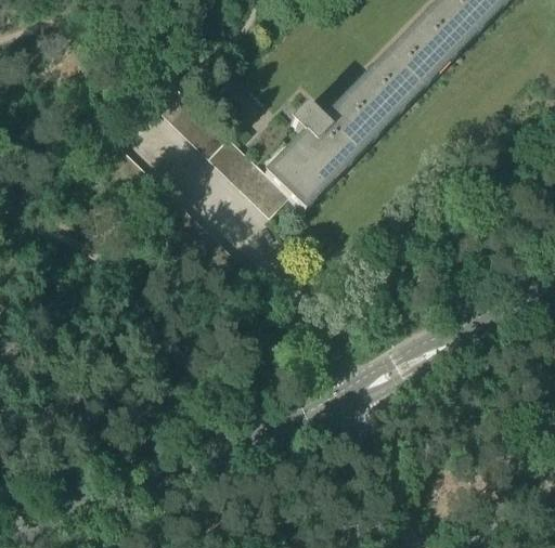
[(300,134),(262,174),(267,179),(276,187),(286,197),(286,198),(302,213),(507,0),(437,0),(320,124),(304,107),(288,122),(300,134)]
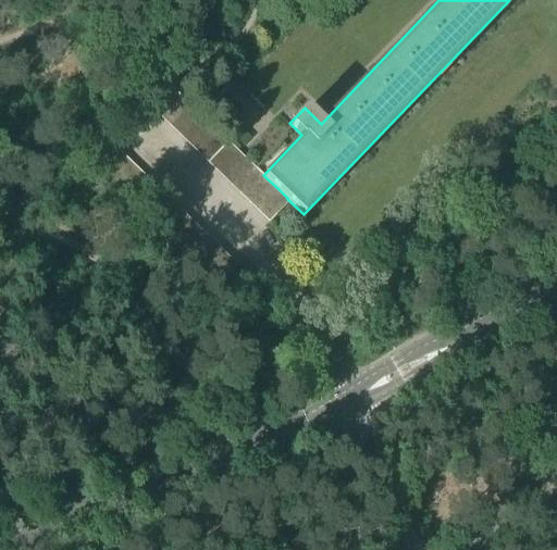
[(160,114),(178,94),(169,85),(150,104),(160,114)]
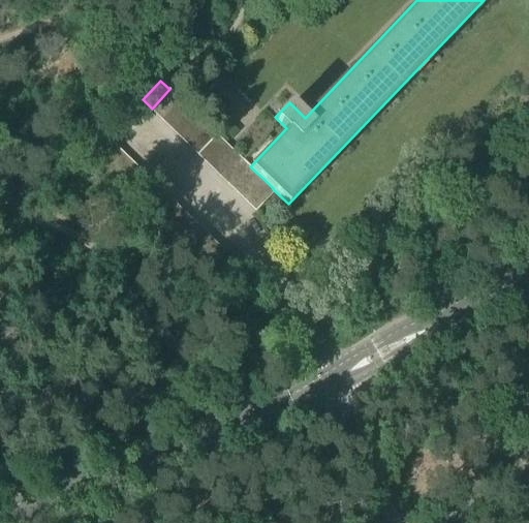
[(161,117),(179,98),(169,89),(152,109),(161,117)]
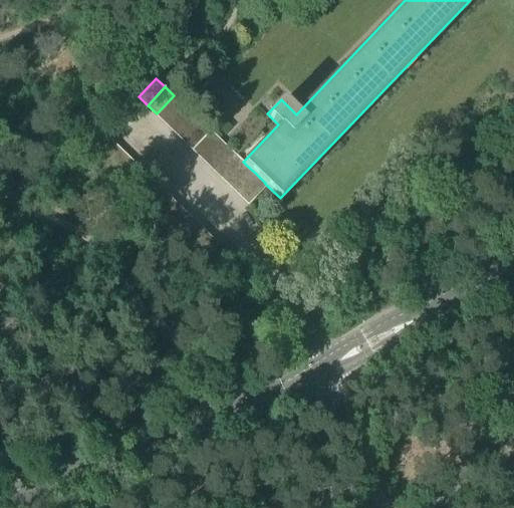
[(165,122),(183,103),(174,95),(157,113),(165,122)]
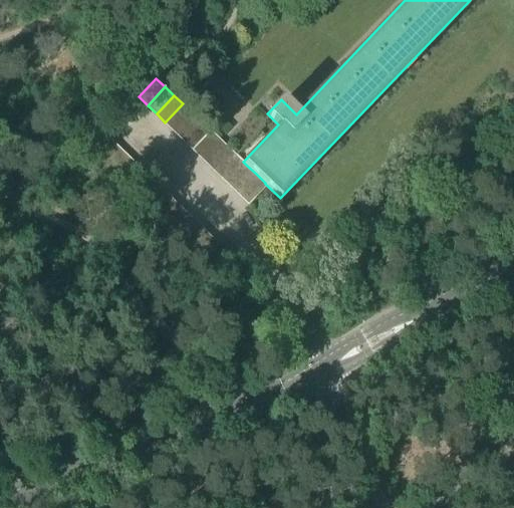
[(174,131),(192,111),(183,103),(165,122),(174,131)]
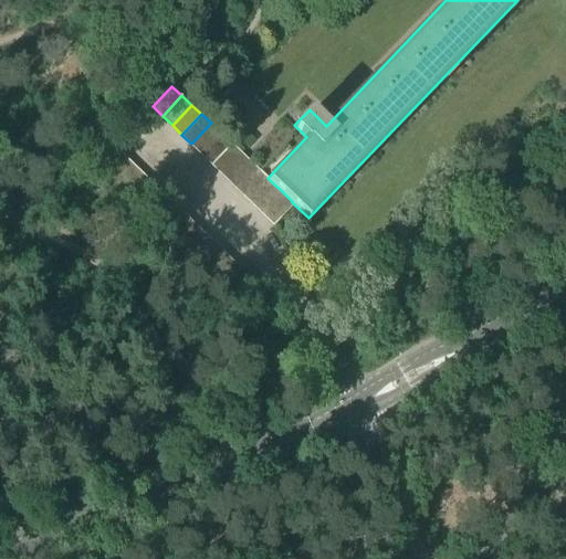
[(201,153),(220,133),(211,123),(191,144),(201,153)]
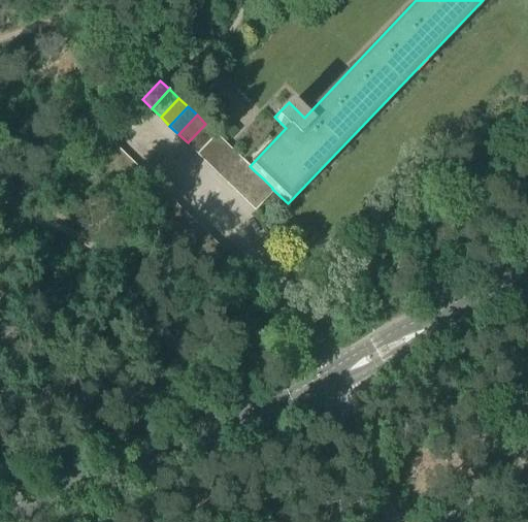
[(196,152),(215,132),(205,124),(188,142),(196,152)]
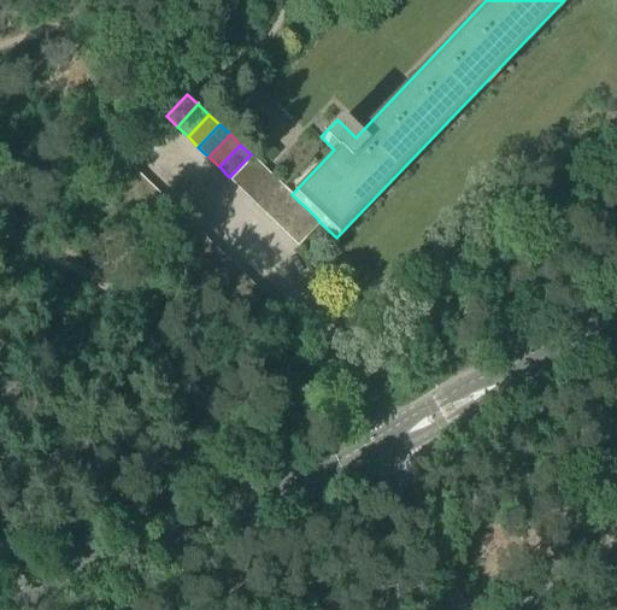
[(240,187),(260,164),(251,154),(229,177),(240,187)]
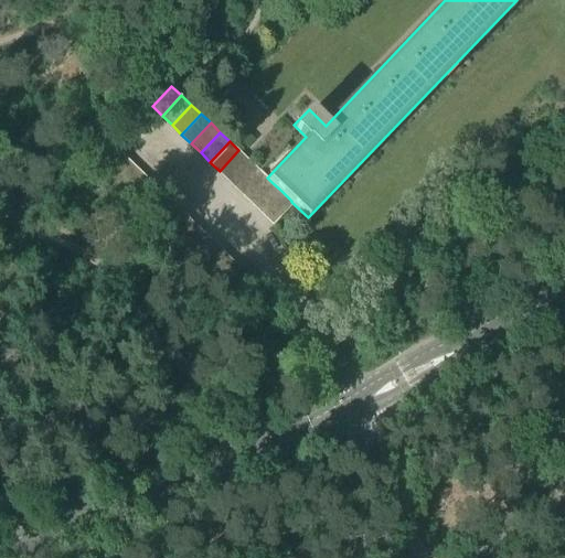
[(104,175),(124,156),(114,146),(94,165),(104,175)]
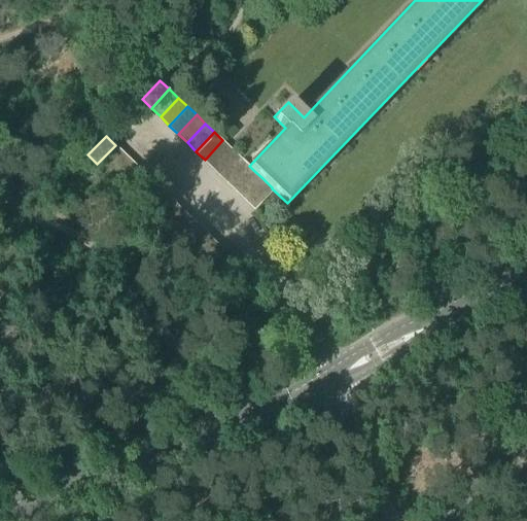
[(236,152),(232,149),(226,144),(208,163),(217,172),(236,152)]
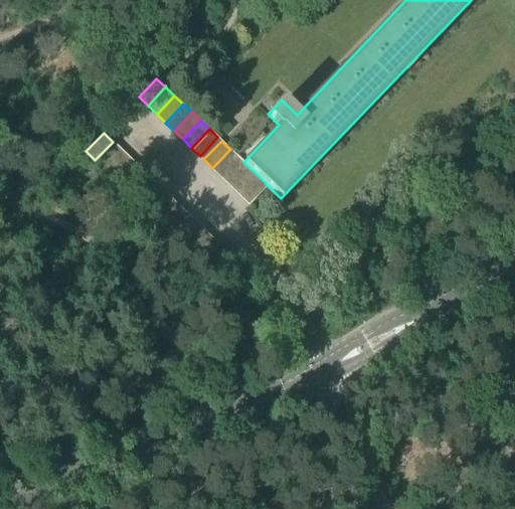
[(104,169),(122,150),(113,142),(95,160),(104,169)]
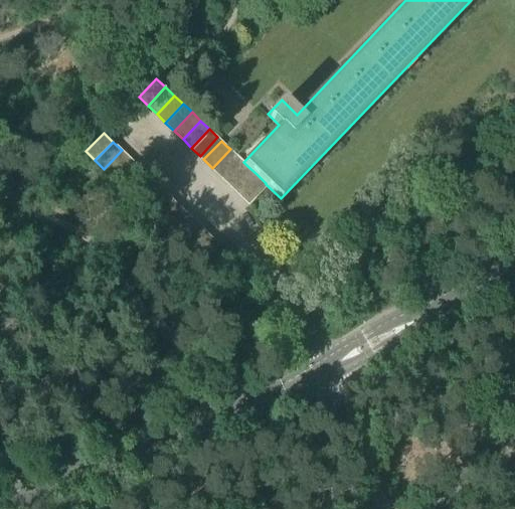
[(221,176),(238,157),(230,149),(212,168),(221,176)]
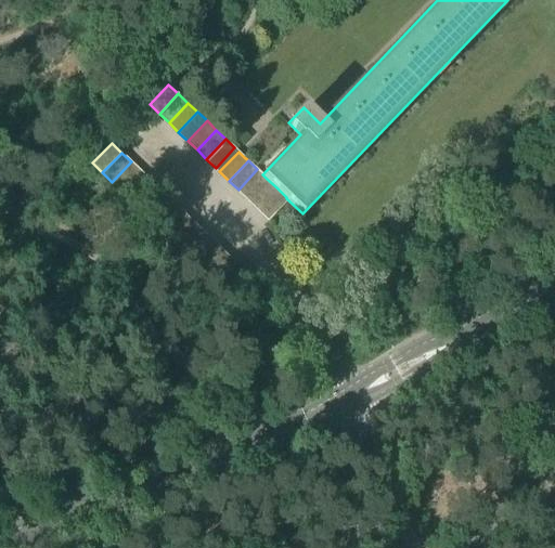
[(121,191),(141,170),(131,161),(112,182),(121,191)]
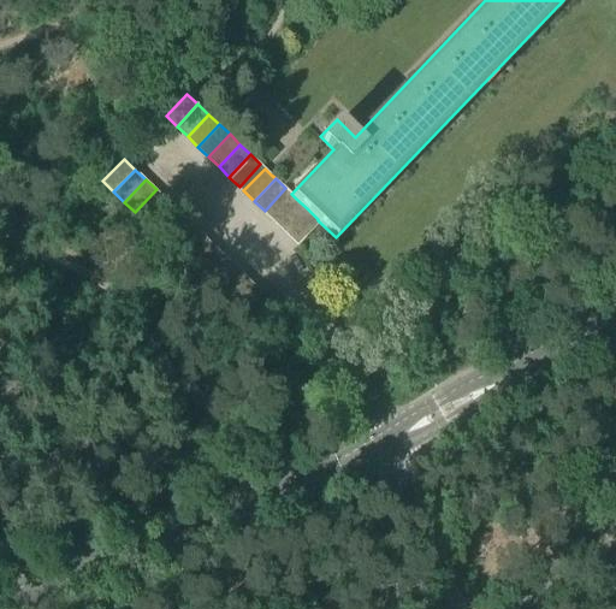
[(296,199),(291,194),(285,188),(265,211),(274,220),(296,199)]
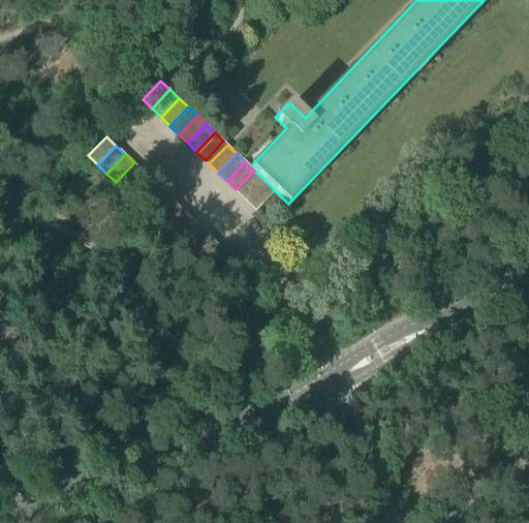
[(125,190),(144,172),(134,162),(116,182),(125,190)]
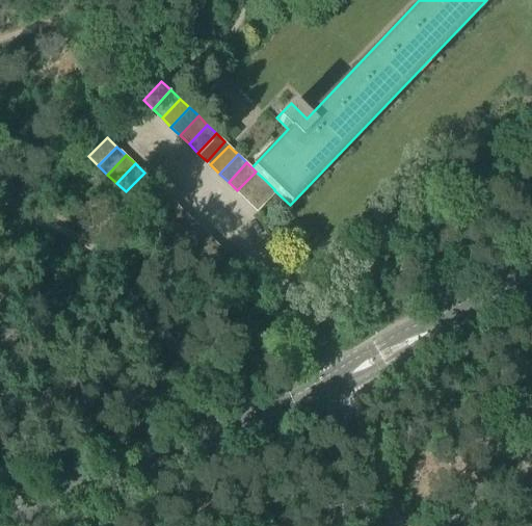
[(246,200),(253,193),(265,180),(256,172),(237,190),(246,200)]
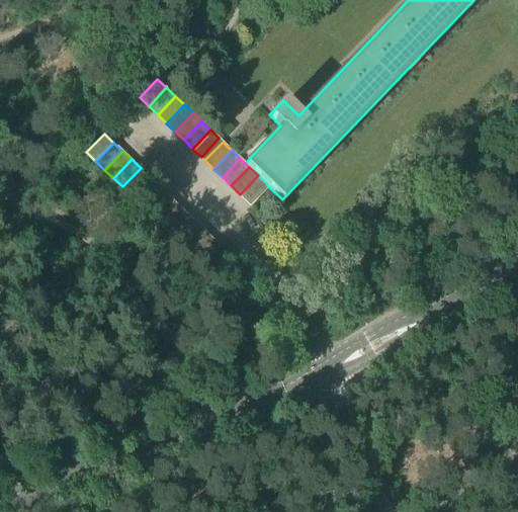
[(131,195),(149,176),(141,168),(122,186),(131,195)]
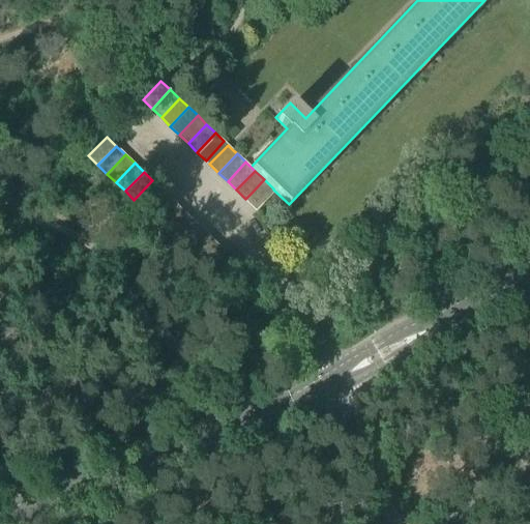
[(264,179),(252,193),(245,199),(256,208),(273,190),(273,188),(264,179)]
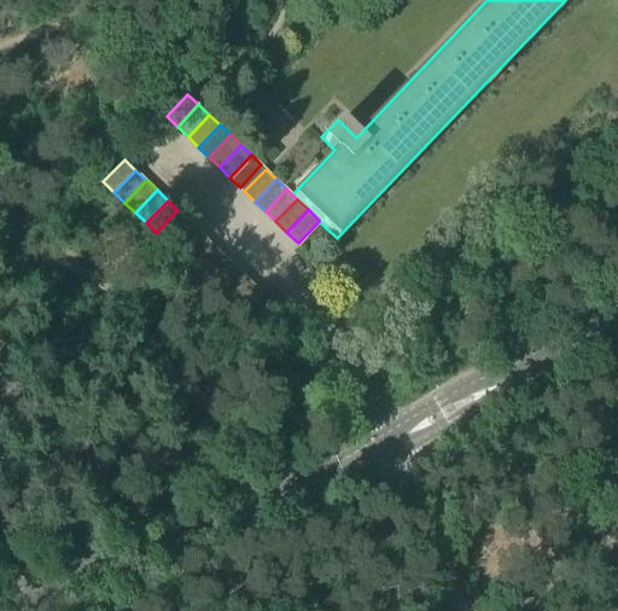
[(188,263),(210,240),(199,231),(178,254),(188,263)]
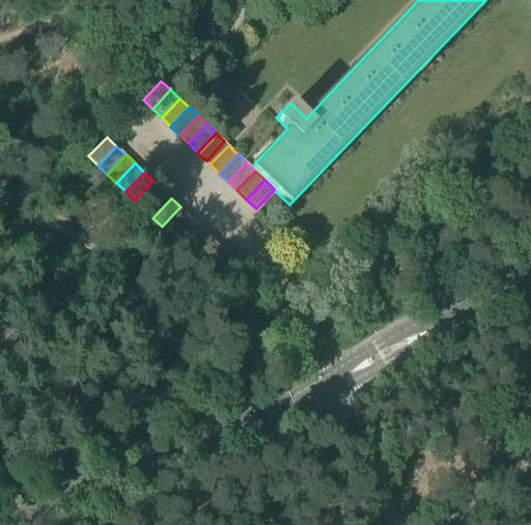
[(171,235),(189,216),(180,206),(162,226),(171,235)]
